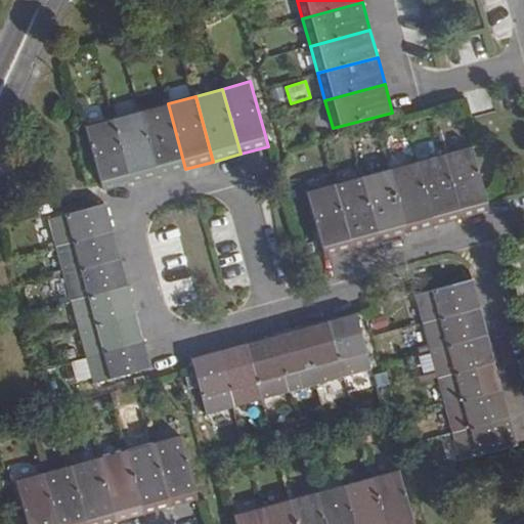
[(140,111),(159,176),(185,169),(168,103),(140,111)]
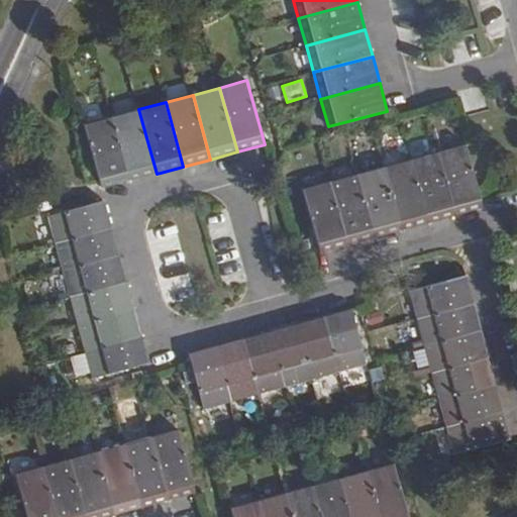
[(129,181),(157,174),(138,109),(111,117),(129,181)]
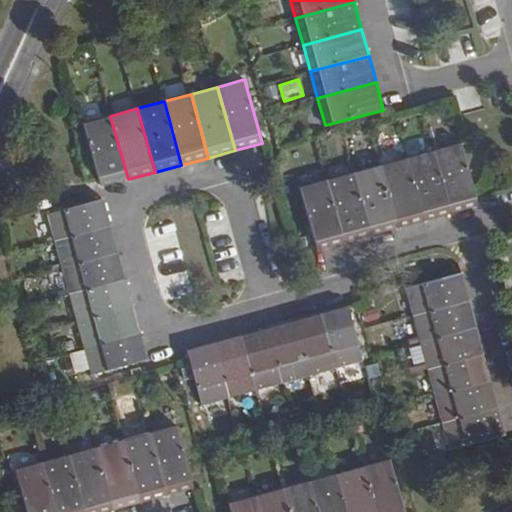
[(101,187),(128,179),(110,116),(83,124),(101,187)]
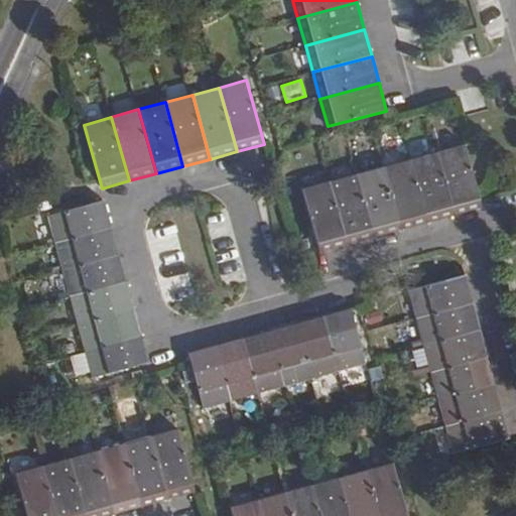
[(437,152),(455,216),(482,209),(465,145),(437,152)]
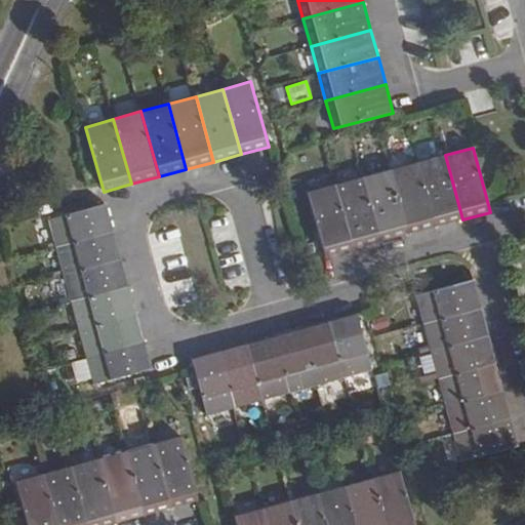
[(417,163),(435,227),(462,219),(445,155),(417,163)]
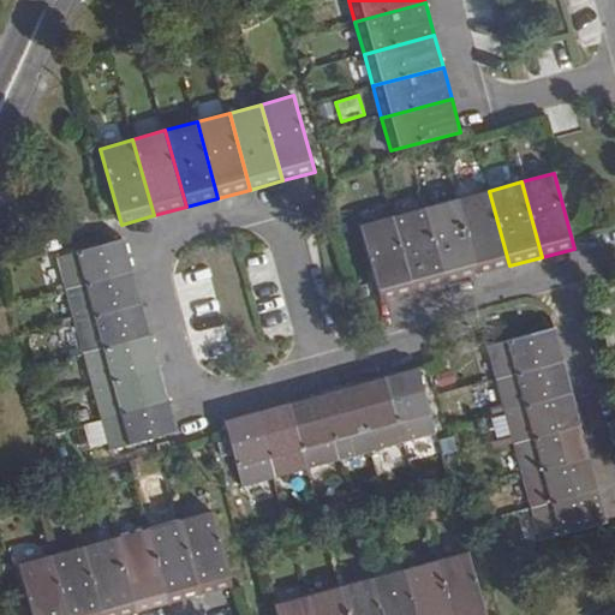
[(478,275),(509,266),(489,191),(458,199),(478,275)]
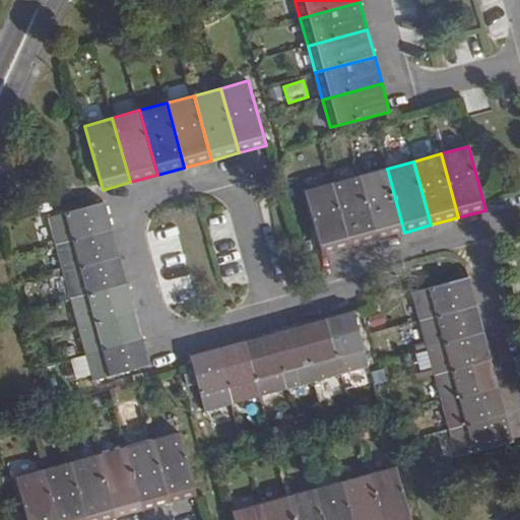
[(377,240),(404,233),(387,169),(360,176),(377,240)]
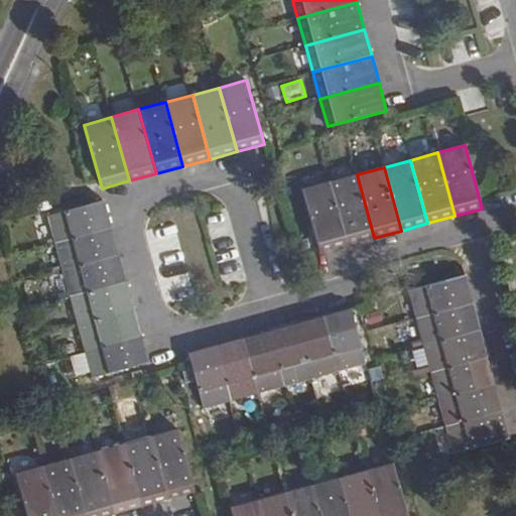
[(347,245),(374,238),(357,174),(330,181),(347,245)]
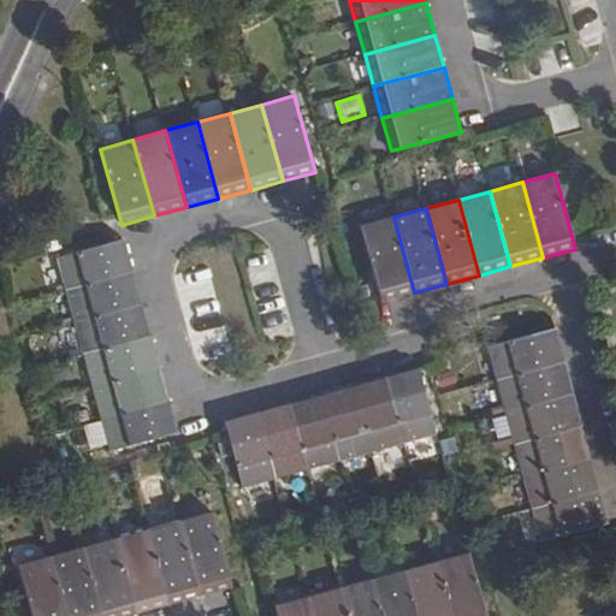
[(381,301),(414,292),(394,217),(361,226),(381,301)]
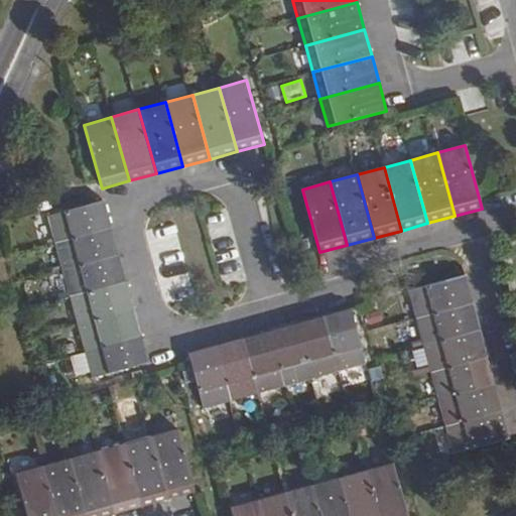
[(54,243),(112,228),(105,201),(47,217),(54,243)]
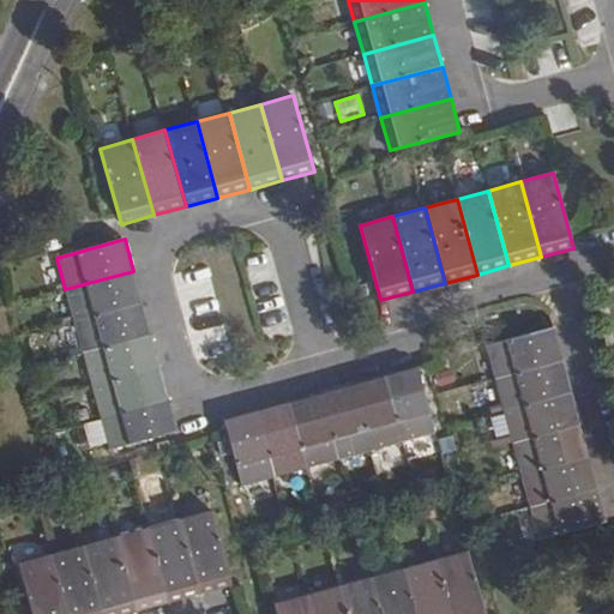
[(74,321),(143,304),(133,271),(65,289),(74,321)]
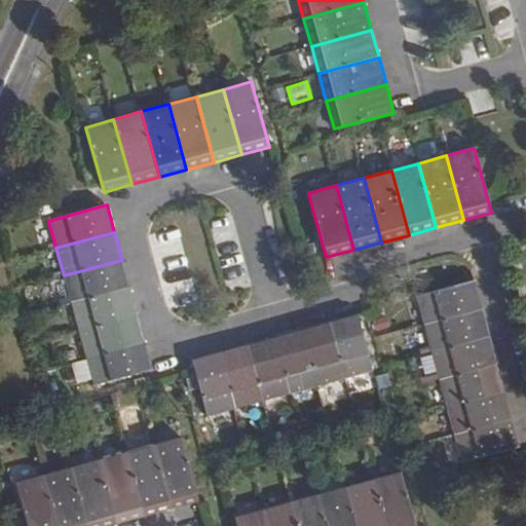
[(71,303),(129,288),(122,260),(64,275),(71,303)]
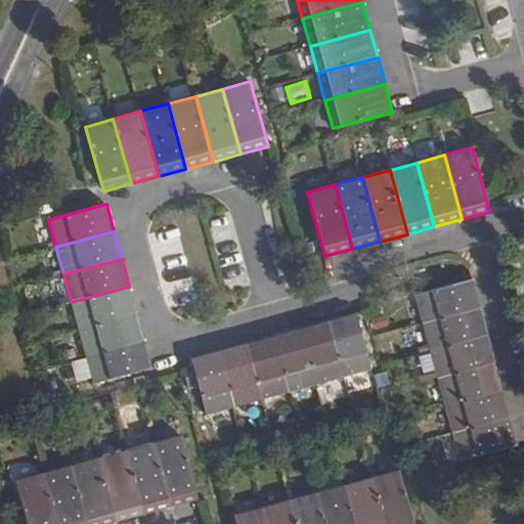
[(424,323),(481,308),(473,279),(416,296),(424,323)]
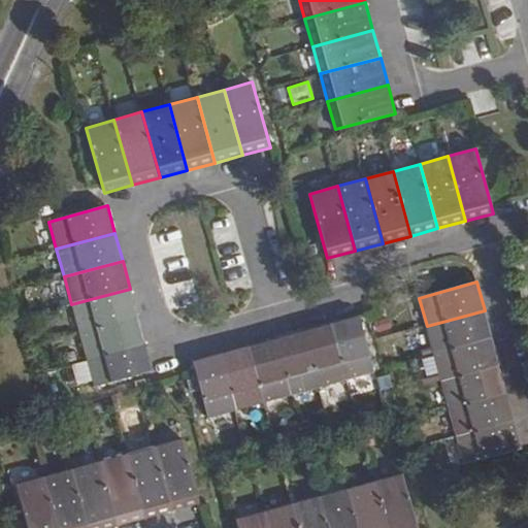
[(78,332),(137,316),(130,289),(71,304),(78,332)]
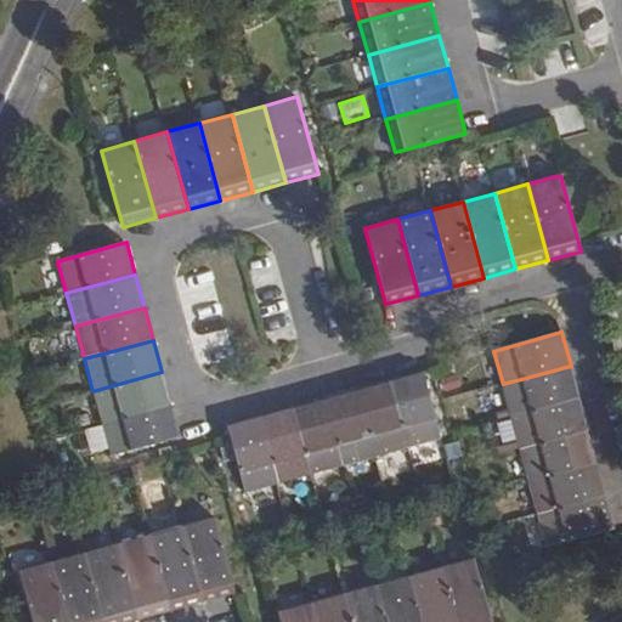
[(512,417),(580,397),(571,366),(503,384),(512,417)]
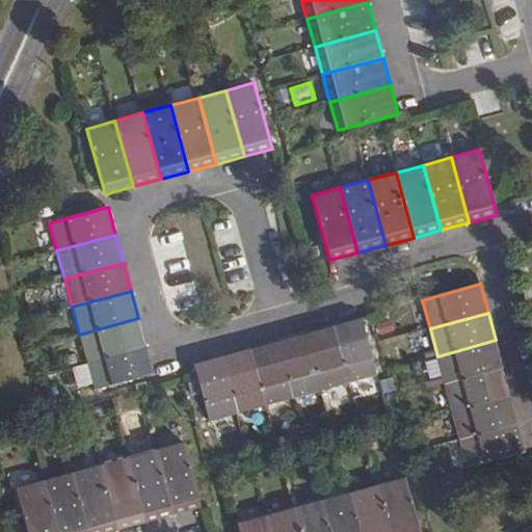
[(349,382),(377,375),(362,317),(333,325),(349,382)]
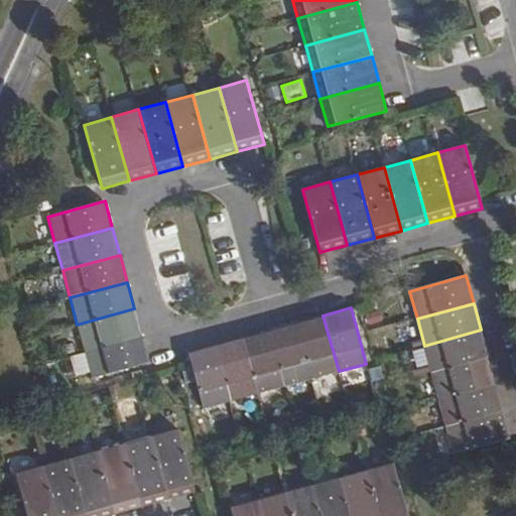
[(142,335),(134,308),(77,325),(85,351),(142,335)]
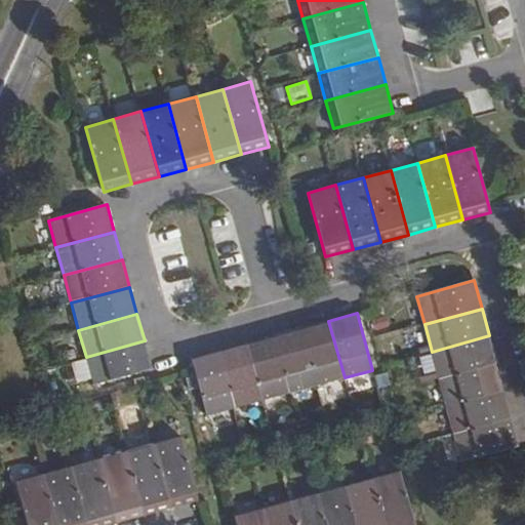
[(301,328),(317,386),(345,377),(328,321),(301,328)]
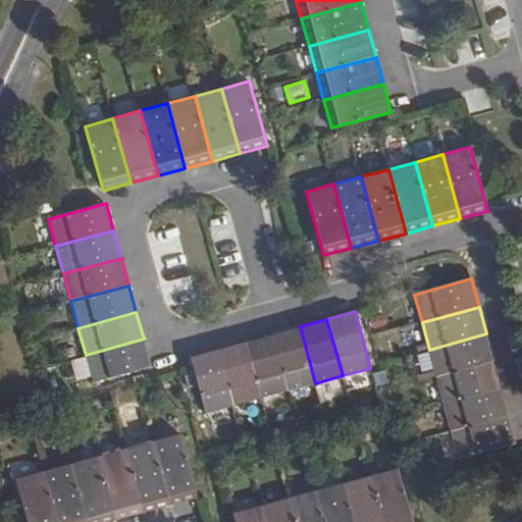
[(272,333),(289,390),(315,383),(300,326),(272,333)]
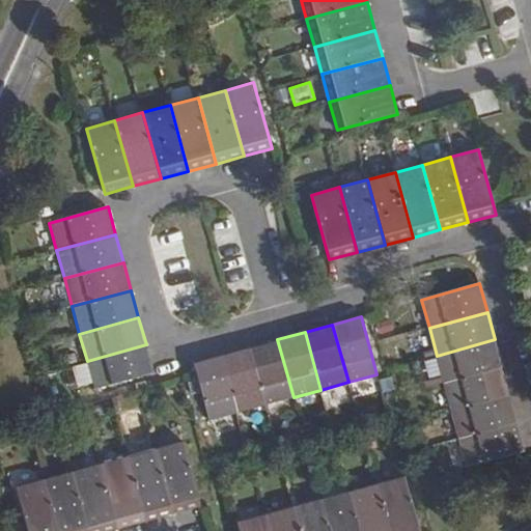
[(249,347),(266,404),(294,397),(277,339),(249,347)]
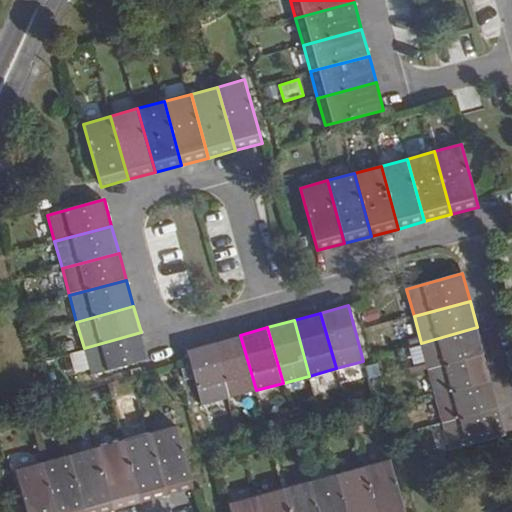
[(429,369),(485,354),(477,327),(421,343),(429,369)]
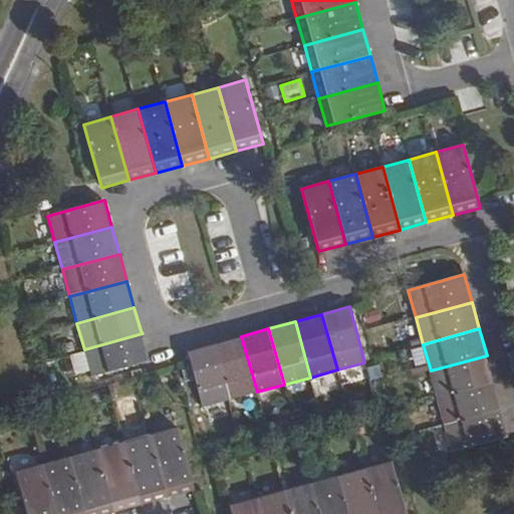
[(149,361),(142,333),(84,349),(91,377),(149,361)]
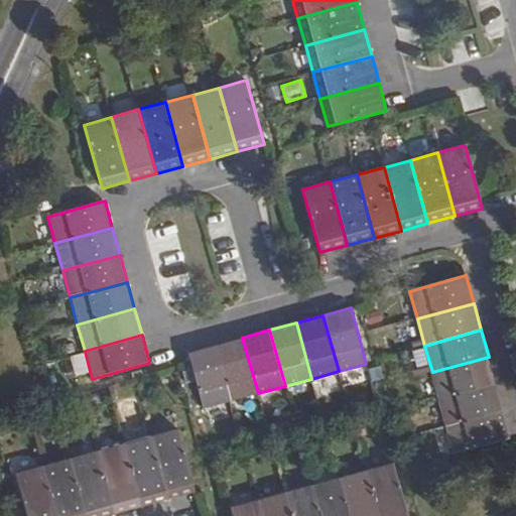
[(216,345),(231,400),(258,393),(242,338),(216,345)]
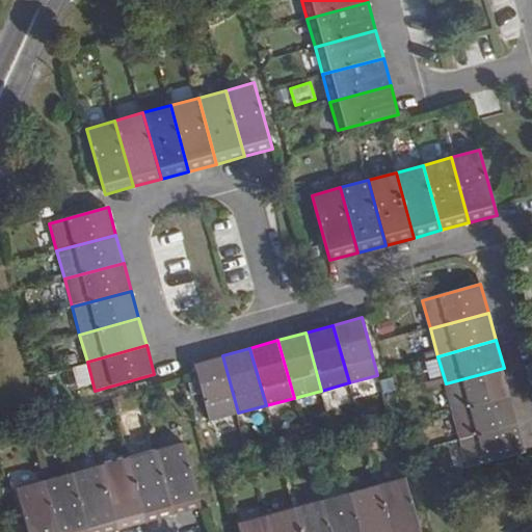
[(194,363),(210,421),(238,413),(222,355),(194,363)]
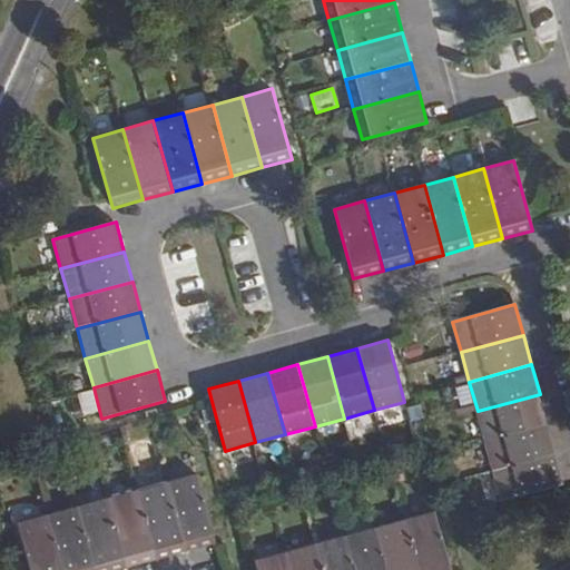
[(485,441),(548,424),(540,394),(478,411),(485,441)]
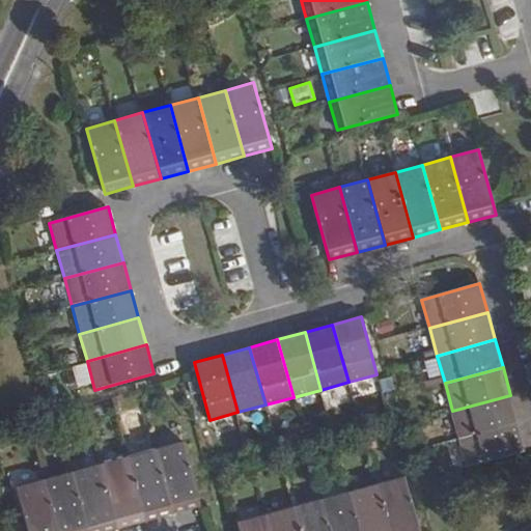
[(460,439),(518,423),(510,395),(452,411),(460,439)]
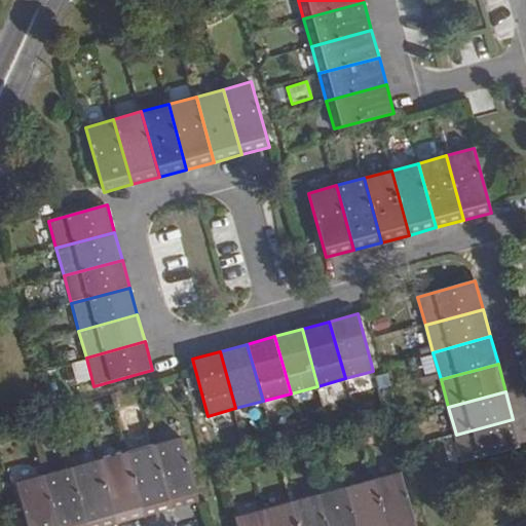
[(521,446),(513,419),(456,435),(463,462),(521,446)]
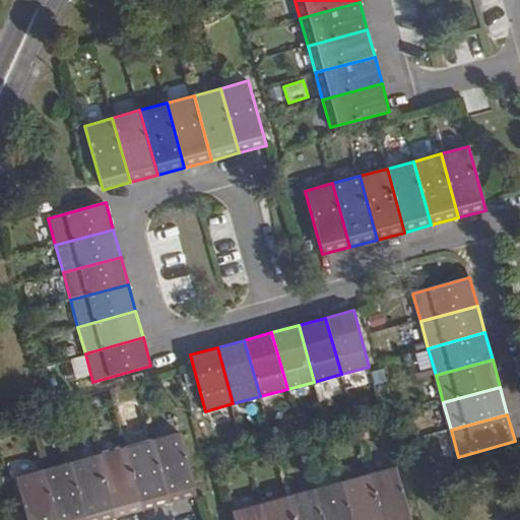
[(152,440),(170,504),(197,496),(179,432),(152,440)]
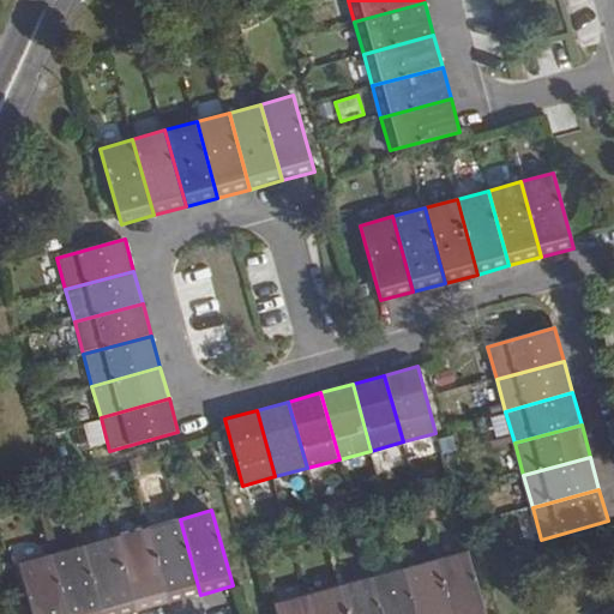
[(148,528),(168,603),(200,595),(180,519),(148,528)]
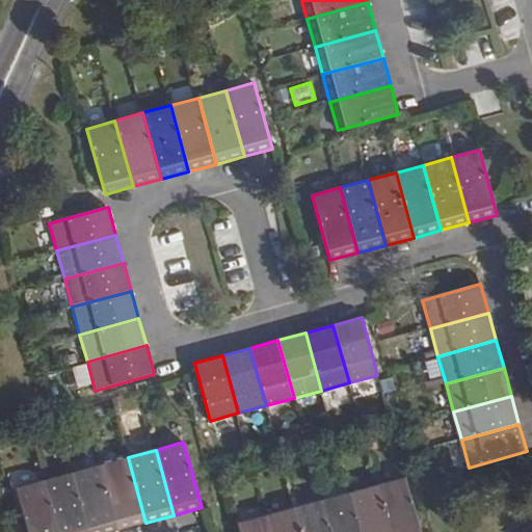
[(128,457),(100,466),(117,531),(145,523),(128,457)]
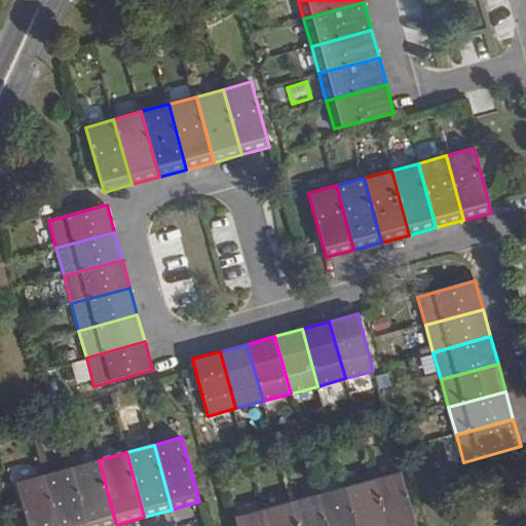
[(99,460),(72,468),(86,525),(111,525),(116,525),(99,460)]
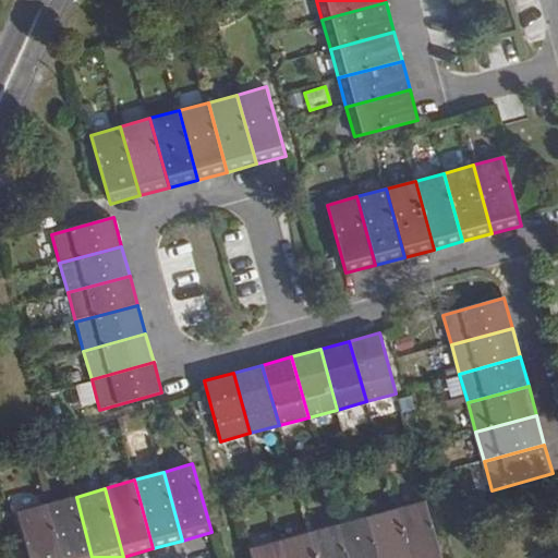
[(92,557),(76,497),(47,505),(61,557),(92,557)]
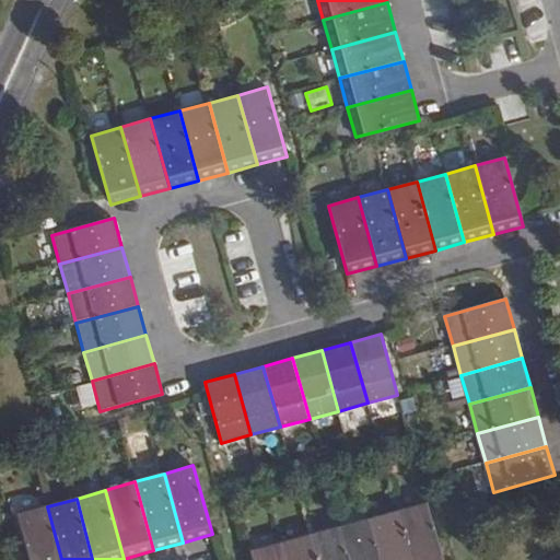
[(397,511),(410,559),(442,559),(427,503),(397,511)]
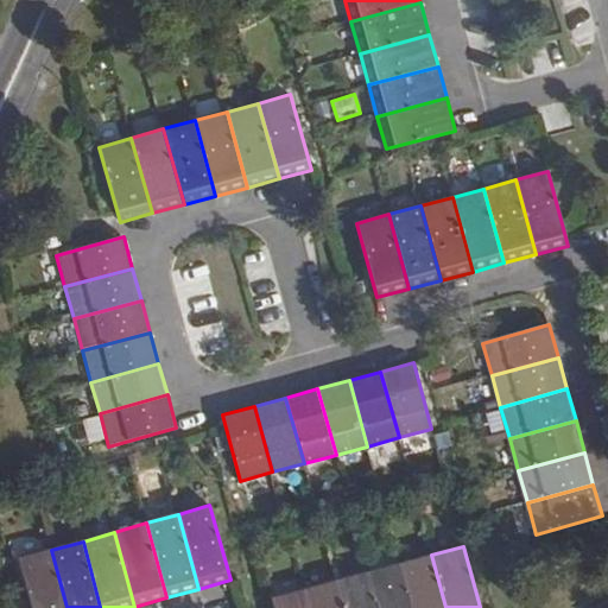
[(67,607),(51,550),(19,558),(32,607),(67,607)]
